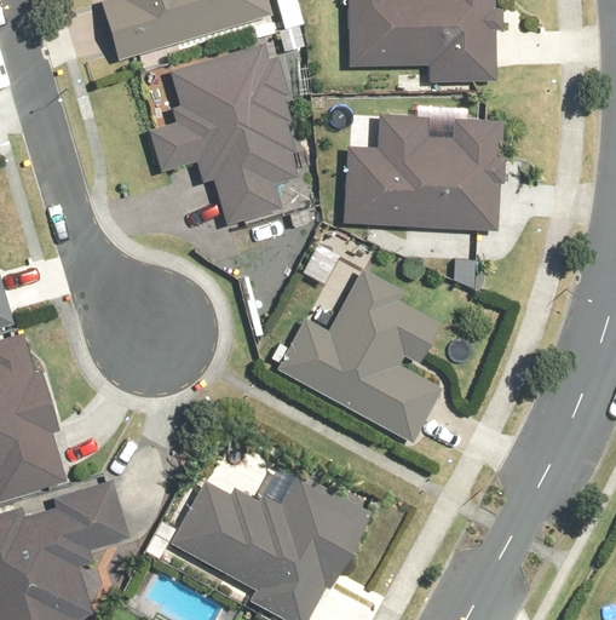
[(102,0),(101,0),(119,61),(269,16),(264,3),(270,0),(102,0)]
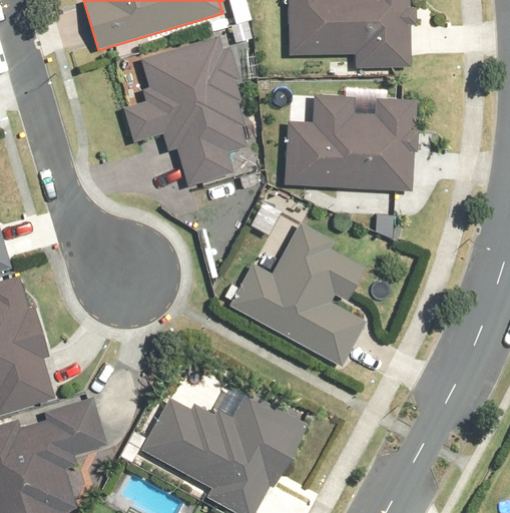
[(289,0),(289,54),(355,56),(355,68),(411,69),(412,25),(416,25),(417,7),(411,7),(410,0),(289,0)]
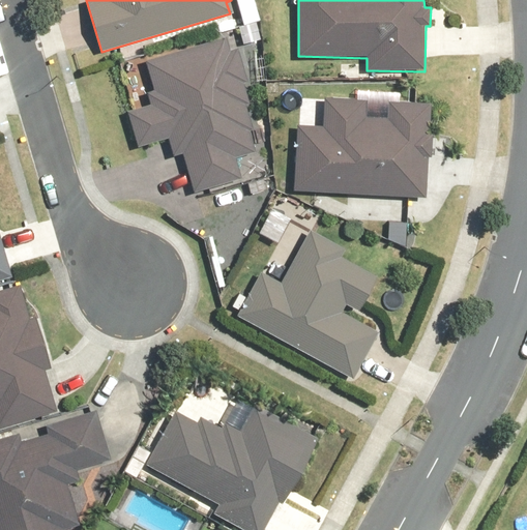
[(225,37),(147,61),(155,88),(146,91),(150,104),(127,111),(139,147),(168,139),(173,155),(180,152),(193,195),(242,178),(235,156),(258,149),(251,128),(255,127),(247,106),(253,105),(245,81),(247,81),(237,48),(229,51),(225,37)]
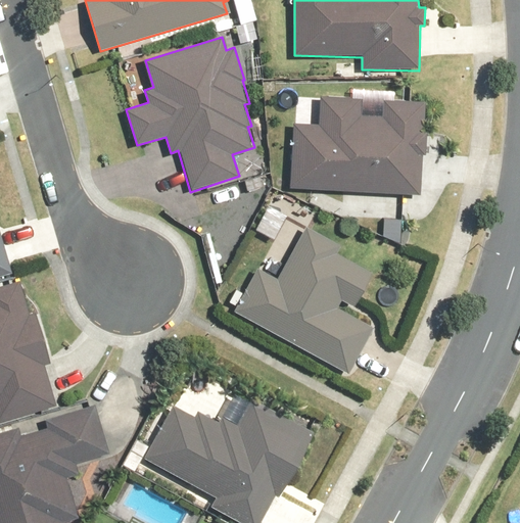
[(320,126),(293,125),(290,188),(419,194),(421,154),(426,155),(427,132),(423,132),(425,102),(384,101),(383,116),(361,115),(361,99),(321,97),(320,126)]
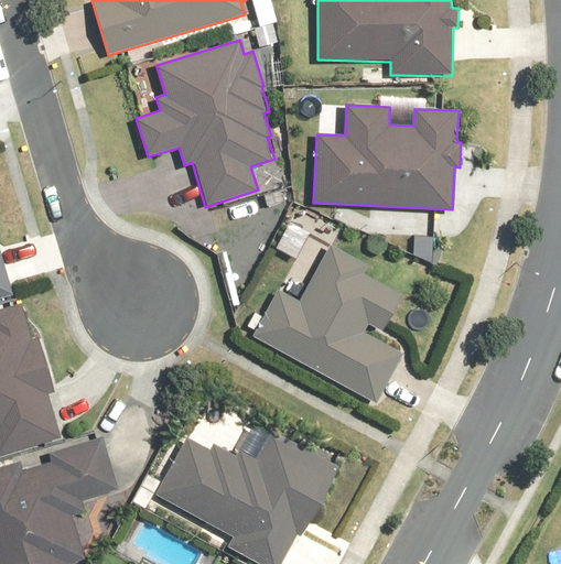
[(308,234),(284,223),(272,247),(295,258),(308,234)]
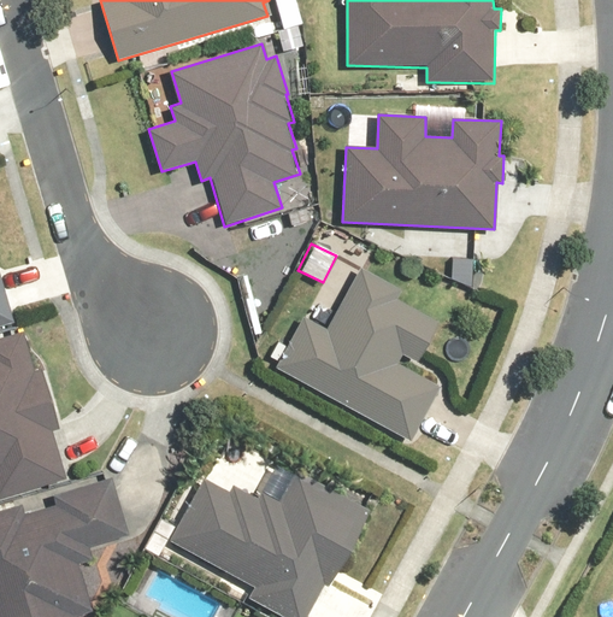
[(487,256),(454,254),(454,288),(485,288),(487,256)]
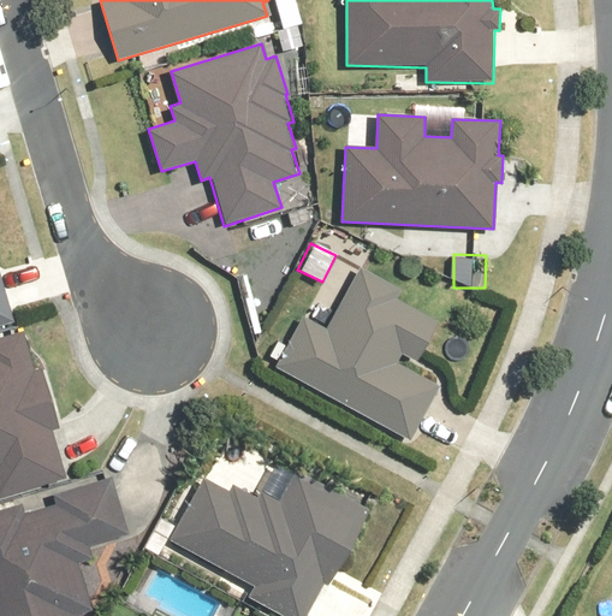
[(324,332),(301,320),(274,367),(409,442),(439,388),(396,363),(400,355),(416,365),(438,326),(392,301),(399,288),(360,267),(324,332)]
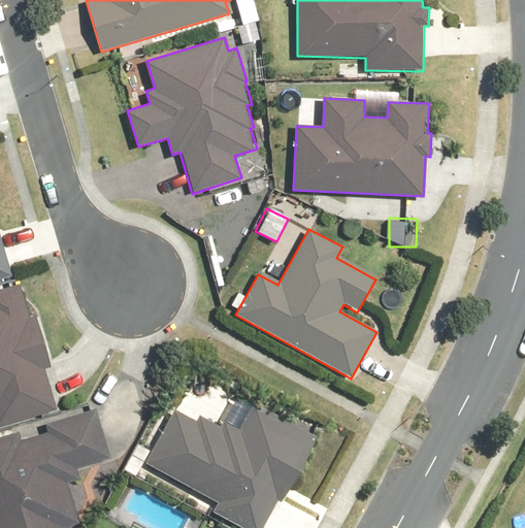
[(0,283),(10,279),(0,240),(0,283)]
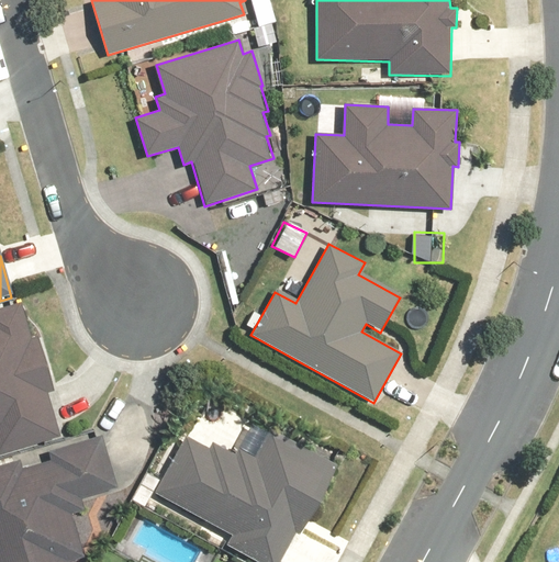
[(0,456),(58,439),(44,393),(53,391),(36,334),(31,335),(22,301),(0,307),(0,456)]
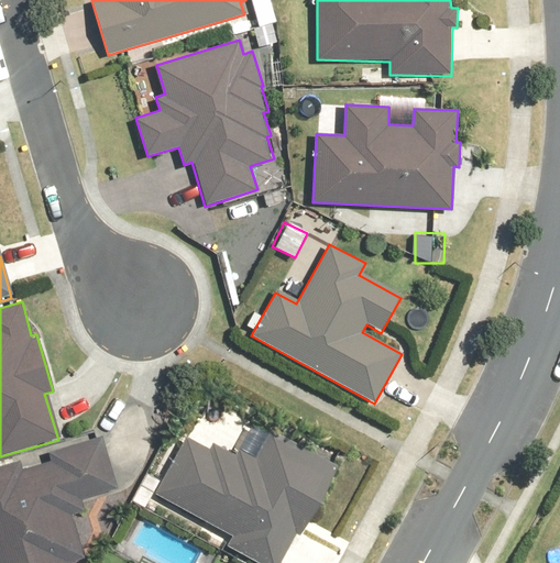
[(213,448),(185,434),(153,501),(227,537),(221,549),(252,562),(281,562),(296,532),(303,534),(338,464),(268,430),(255,459),(239,451),(237,456),(215,445),(213,448)]
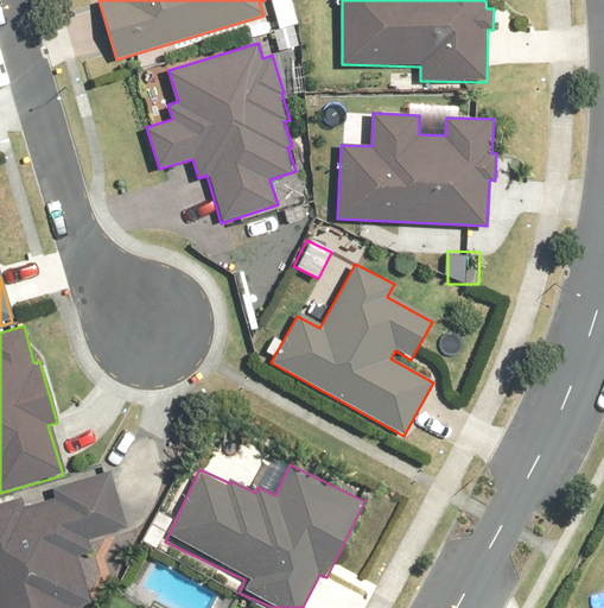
[(21,494),(0,500),(0,607),(76,607),(89,605),(77,557),(91,553),(89,543),(127,532),(109,469),(49,487),(52,500),(25,508),(21,494)]
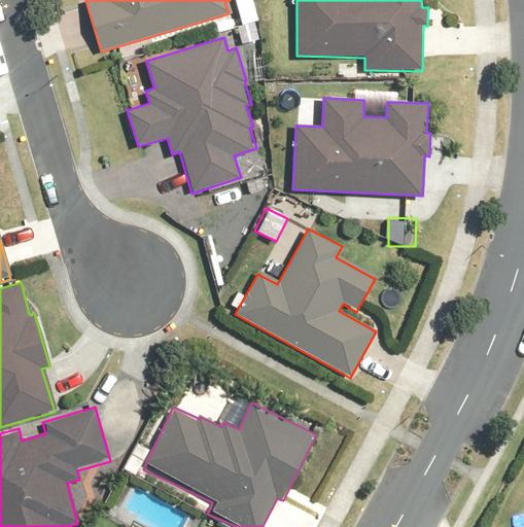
All buildings are outlined.
